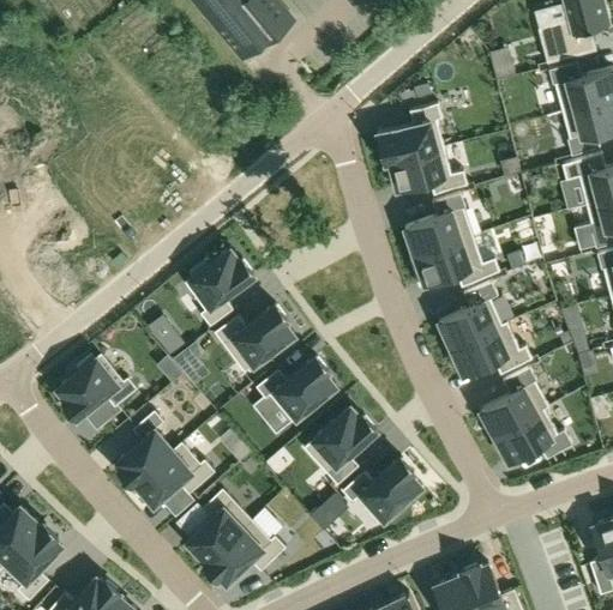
[(192,0),(241,59),(262,42),(265,46),(293,22),(274,0),(192,0)]
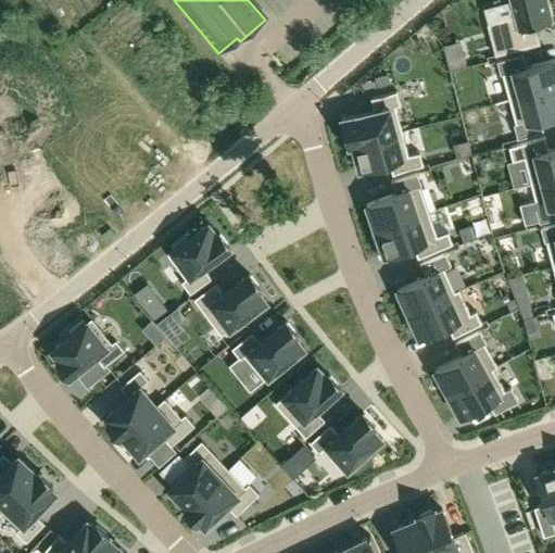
[(504,0),(511,20),(481,27),(489,57),(533,45),(528,26),(544,22),(539,0),(504,0)]
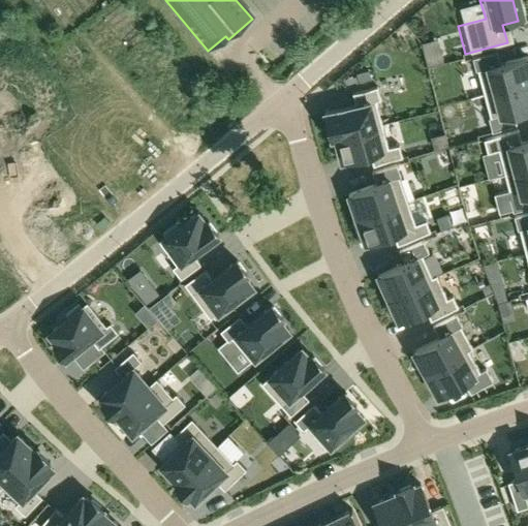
[(497,54),(472,61),(475,73),(476,73),(484,97),(527,86),(527,59),(500,66),(497,54)]
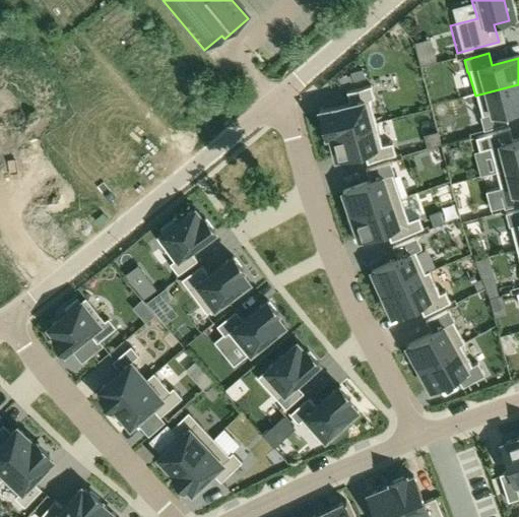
[(518,84),(475,95),(475,99),(481,119),(479,119),(483,133),(508,127),(504,115),(518,110),(518,84)]
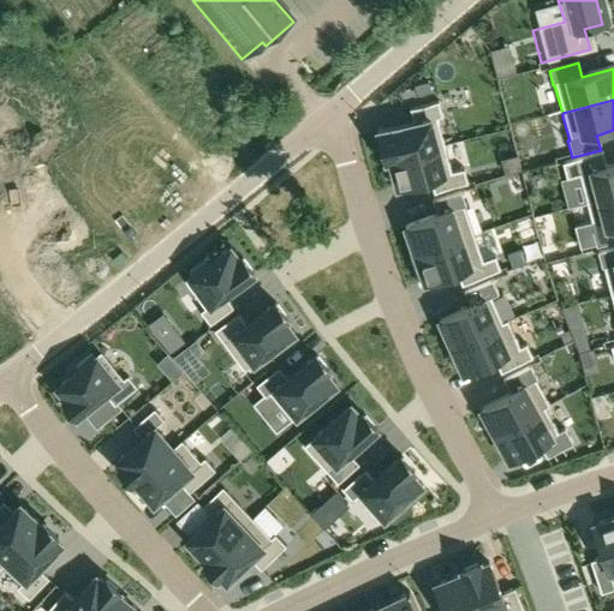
[(413,125),(376,135),(383,163),(443,148),(436,120),(442,119),(437,103),(413,109),(409,111),(413,125)]
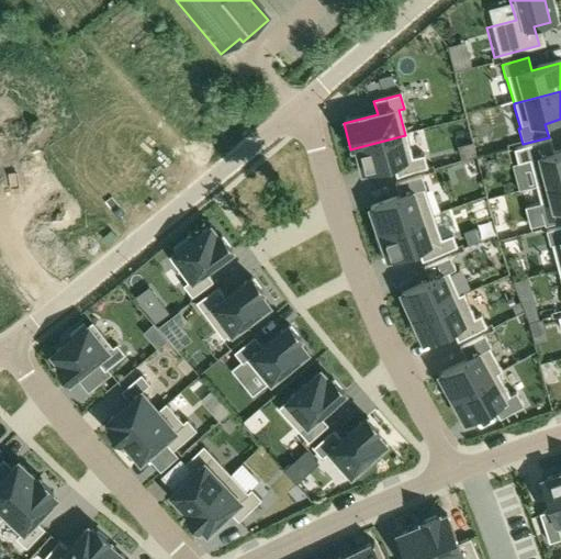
[(405,135),(350,149),(351,151),(356,149),(362,175),(393,167),(396,180),(399,179),(427,170),(424,157),(412,160),(405,135)]
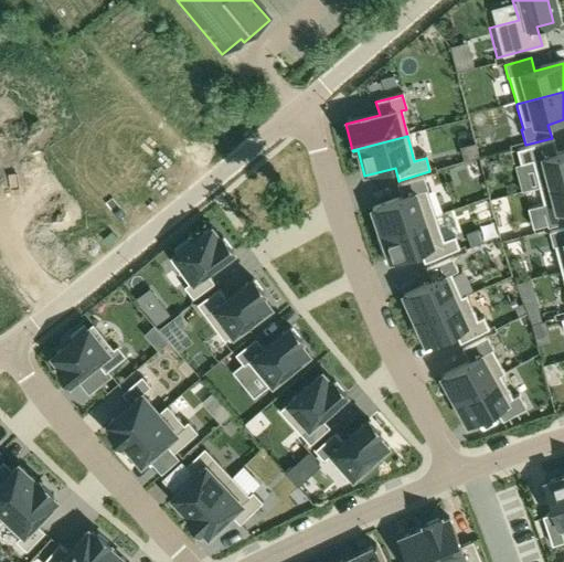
[(553,142),(517,152),(520,167),(532,163),(539,188),(539,189),(563,181),(563,152),(556,156),(553,142)]
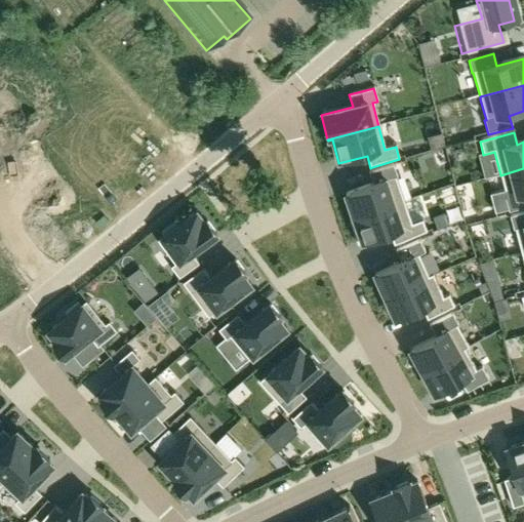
[(372,186),(346,195),(354,218),(349,221),(349,222),(403,202),(396,179),(397,178),(393,166),(368,173),(372,186)]
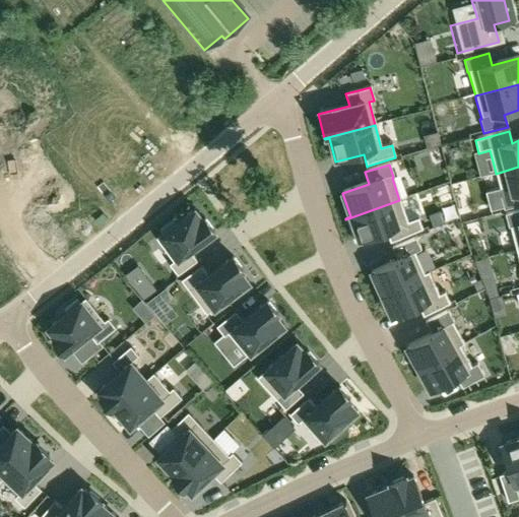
[(500,189),(485,193),(490,212),(503,208),(504,210),(518,206),(518,167),(496,174),(500,189)]
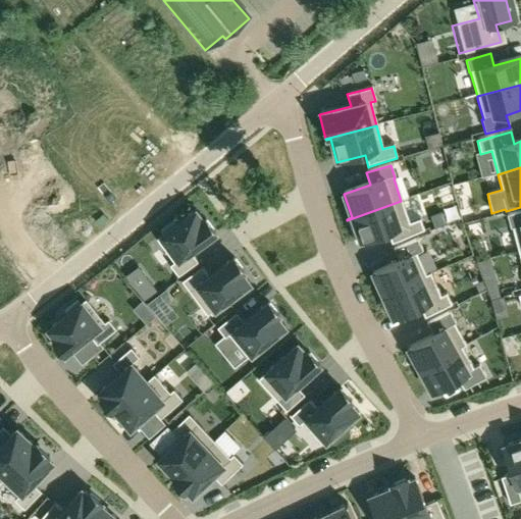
[(401,201),(347,220),(356,244),(387,232),(392,245),(424,231),(420,220),(409,223),(401,201)]
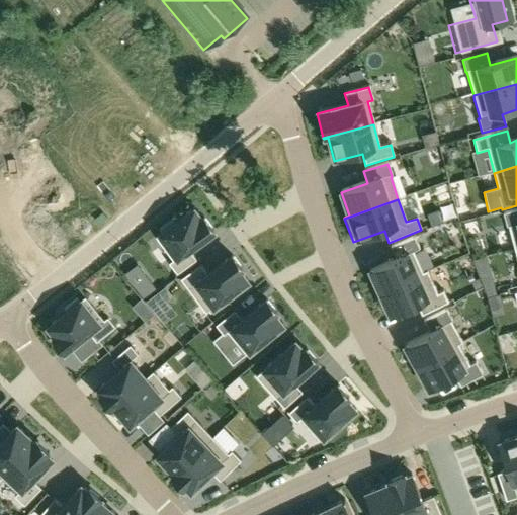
[(516,209),(503,215),(505,224),(507,224),(513,248),(514,250),(516,249),(516,209)]
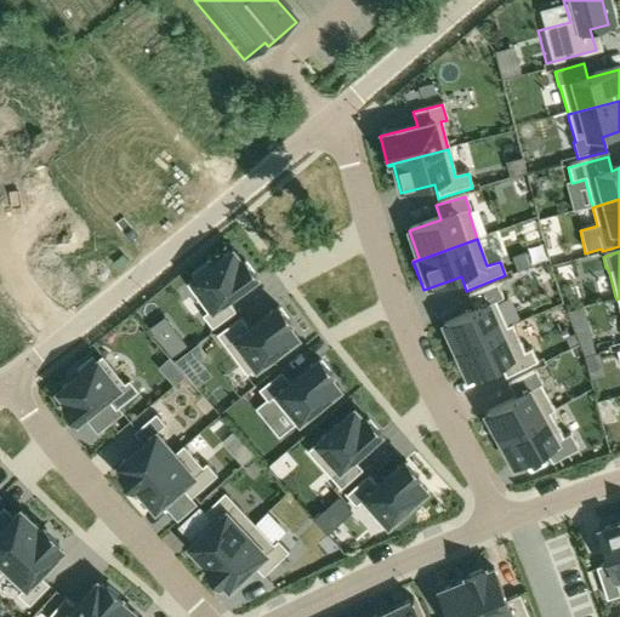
[(193,280),(186,286),(206,314),(202,318),(211,330),(234,313),(226,301),(243,289),(256,279),(245,266),(244,263),(242,264),(232,252),(209,269),(206,266),(191,276),(193,280)]
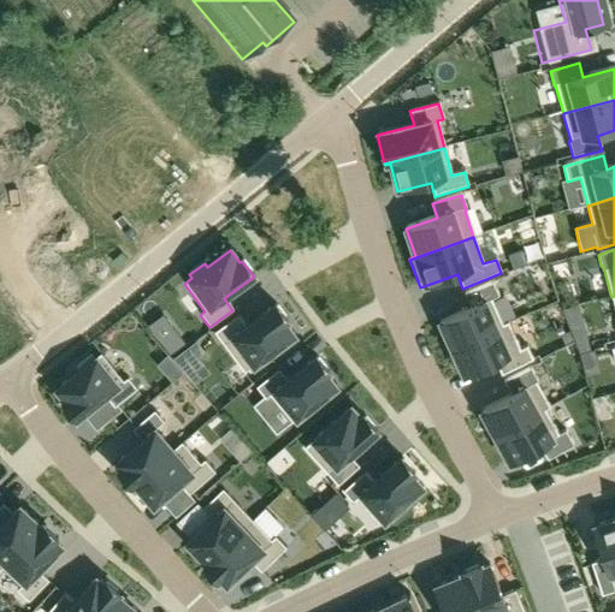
[(471,308),(439,321),(451,349),(508,324),(502,325),(491,301),(498,297),(492,284),(465,293),(471,308)]
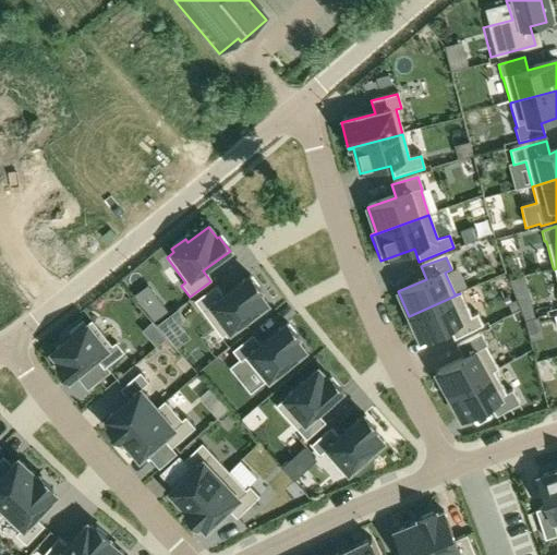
[(215,287),(194,302),(221,339),(267,305),(258,293),(261,292),(251,279),(250,277),(222,297),(215,287)]
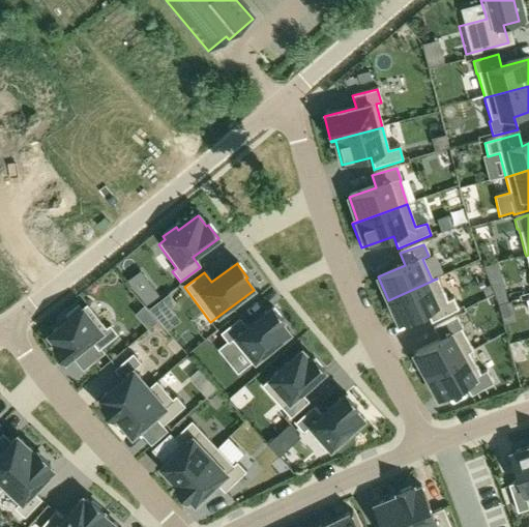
[(437,279),(388,300),(399,324),(425,313),(431,324),(459,311),(452,298),(447,301),(437,279)]
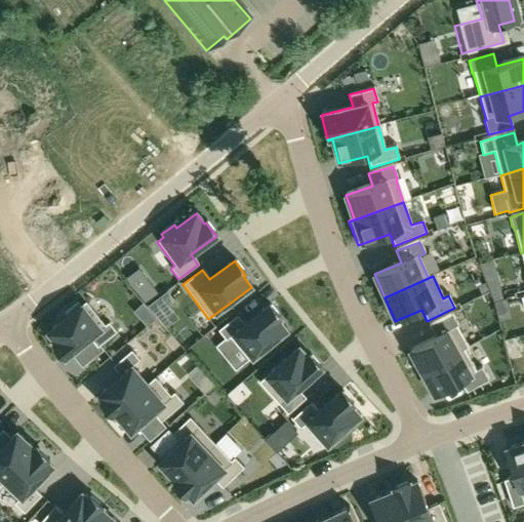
[(148,282),(134,291),(145,304),(157,294),(148,282)]
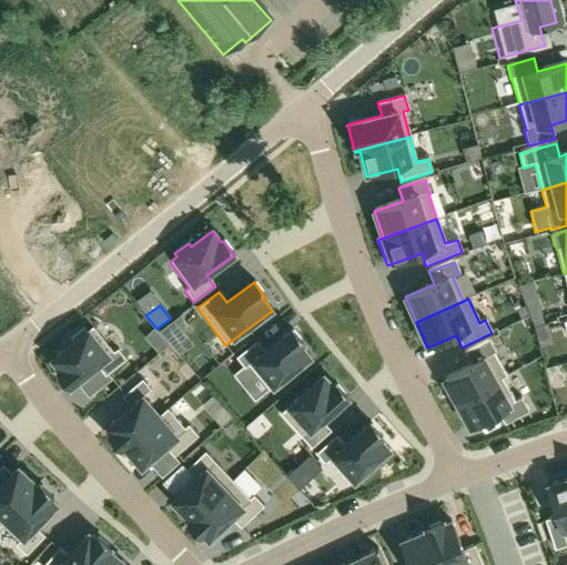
[(540,311),(528,314),(534,329),(544,325),(540,311)]
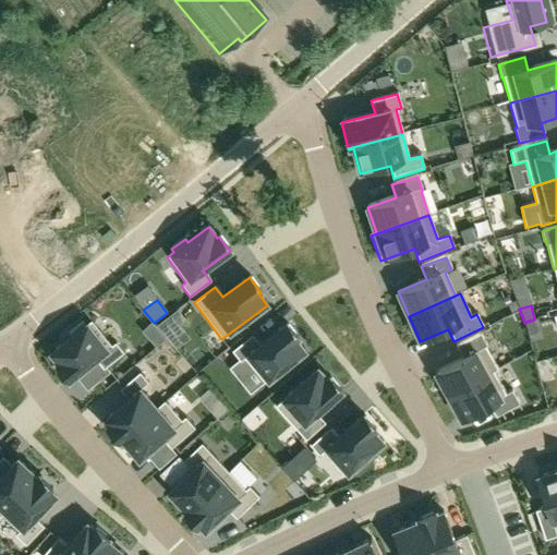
[(178,310),(157,326),(165,336),(179,325),(185,321),(178,310)]
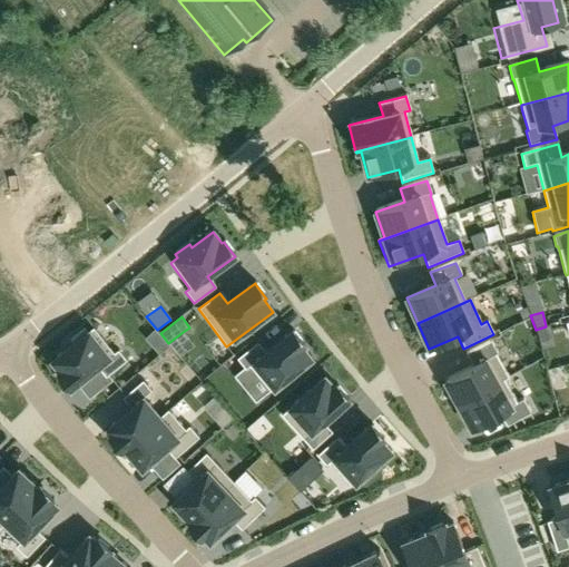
[(72,345),(52,362),(60,373),(59,374),(60,377),(70,389),(97,369),(106,379),(126,362),(118,351),(114,354),(94,329),(87,334),(84,331),(70,342),(72,345)]
